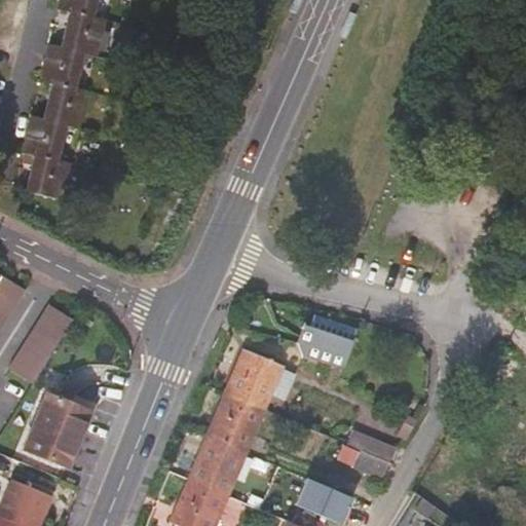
[(79,91),(89,53),(101,57),(109,23),(98,20),(102,0),(60,0),(58,9),(69,12),(61,46),(49,43),(40,81),(52,84),(43,118),(32,115),(23,151),(35,154),(26,190),(66,199),(74,163),(63,160),(71,125),(83,127),(91,94),(79,91)]
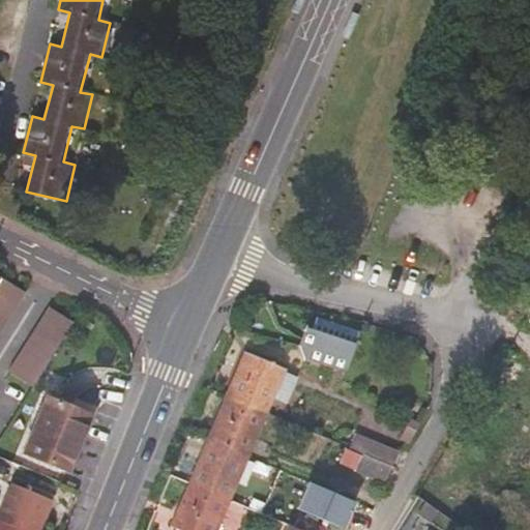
[(521,244),(527,247),(529,241),(529,234),(527,233),(521,244)]
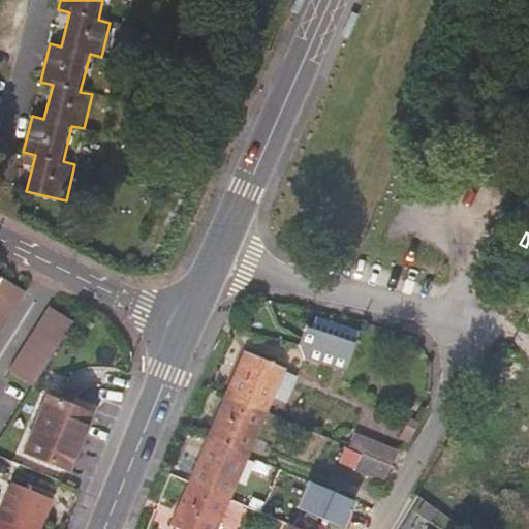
[(0,333),(26,292),(1,276),(0,278),(0,333)]
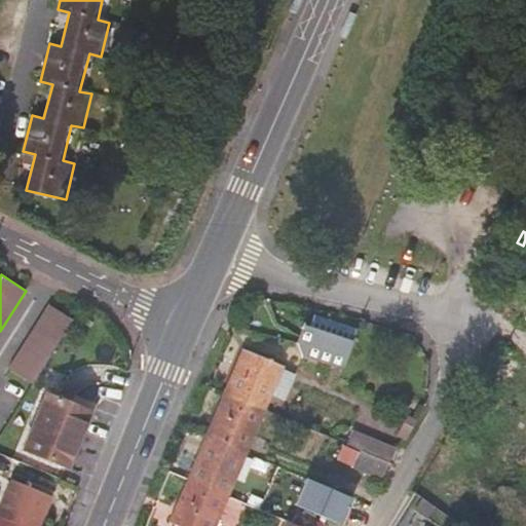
[(8,369),(34,384),(73,323),(47,306),(8,369)]
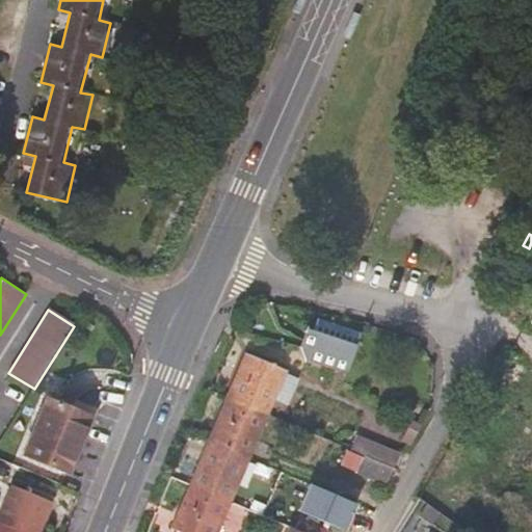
[(362,331),(319,317),(315,329),(307,326),(300,347),(306,360),(348,374),(362,331)]
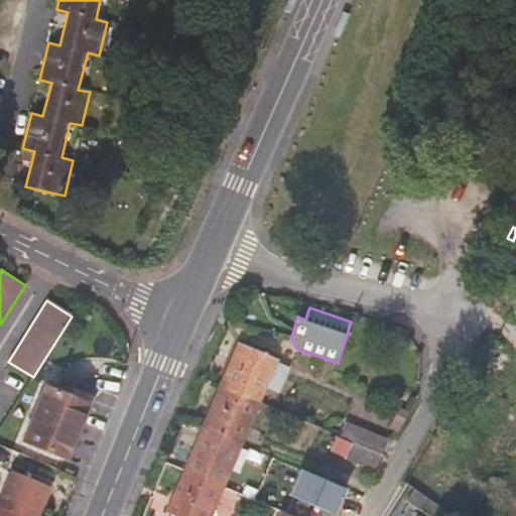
[(266,387),(277,362),(278,360),(239,343),(221,384),(260,401),(266,387)]
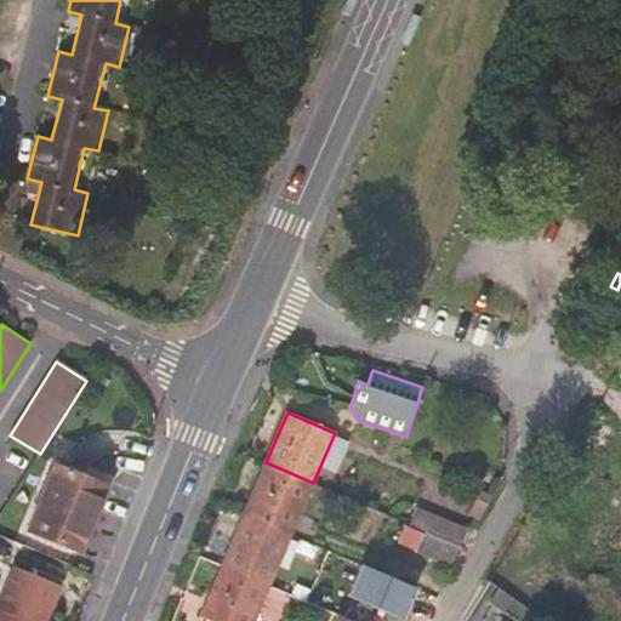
[(348,442),(334,436),(320,466),(335,472),(348,442)]
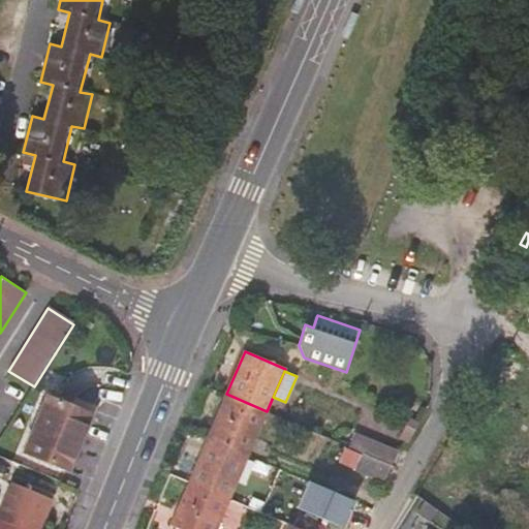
[(267,411),(226,394),(208,437),(248,455),(267,411)]
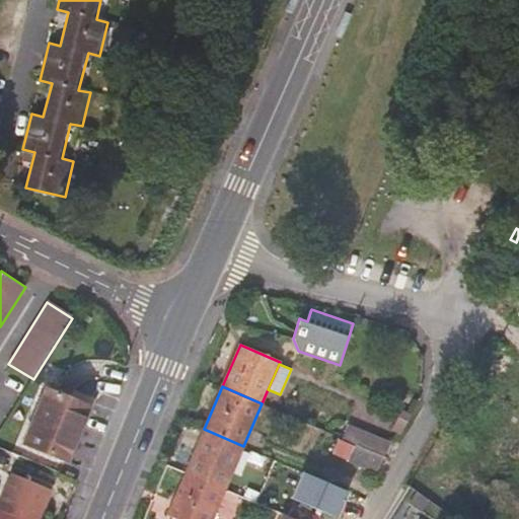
[(93,404),(51,387),(28,441),(72,458),(93,404)]
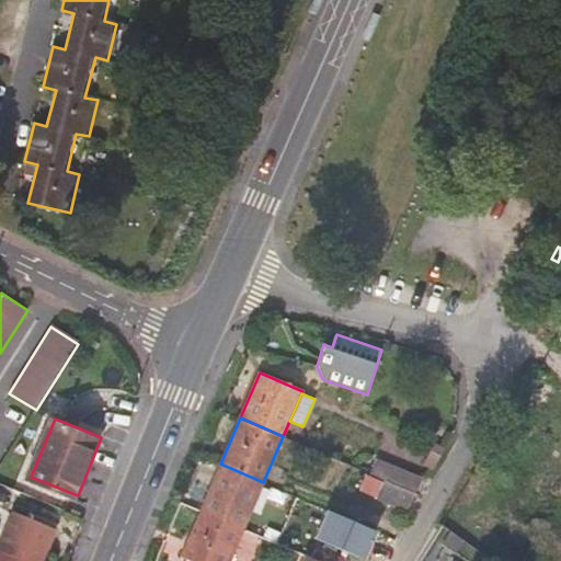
[(433,470),(445,449),(436,444),(424,466),(433,470)]
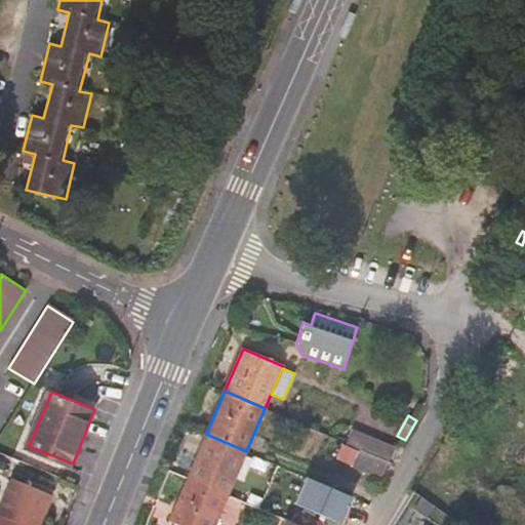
[(346,443),(360,449),(389,461),(395,447),(353,429),(346,443)]
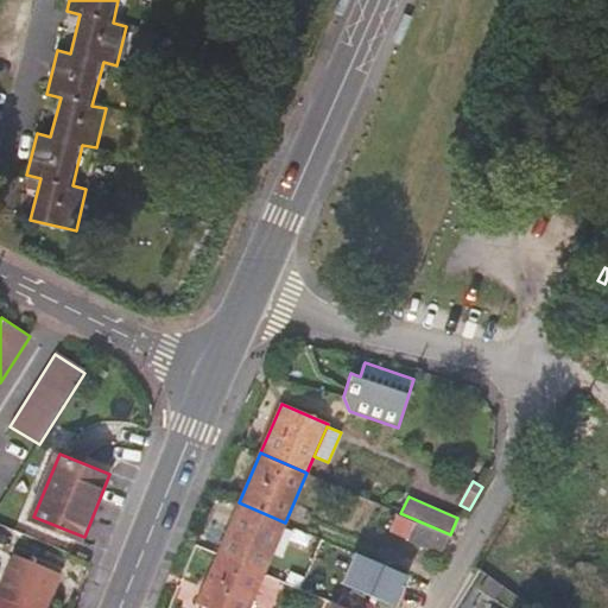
[(285,523),(239,502),(217,552),(264,572),(285,523)]
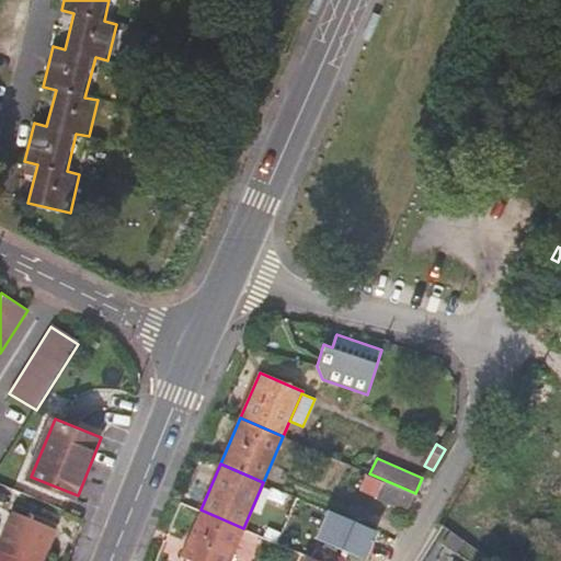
[(385,480),(369,473),(362,492),(377,497),(385,480)]
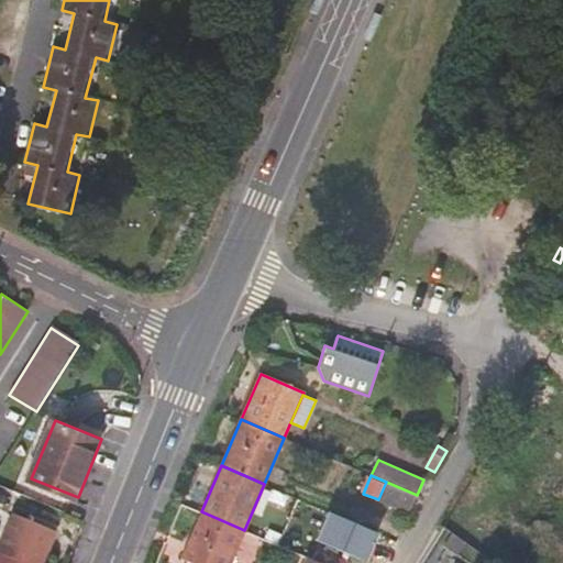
[(409,514),(417,495),(386,482),(378,499),(409,514)]
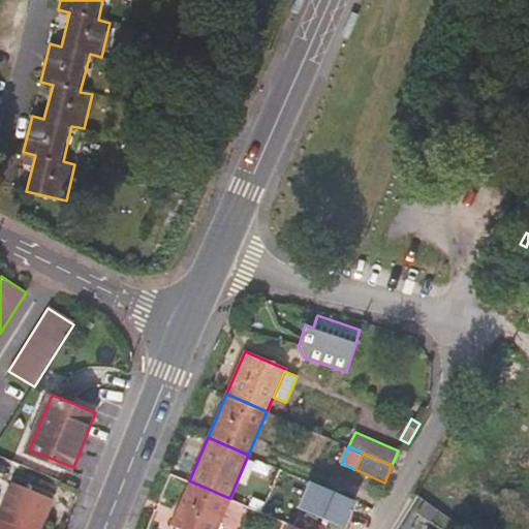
[(215,528),(229,498),(189,480),(169,525),(178,528),(215,528)]
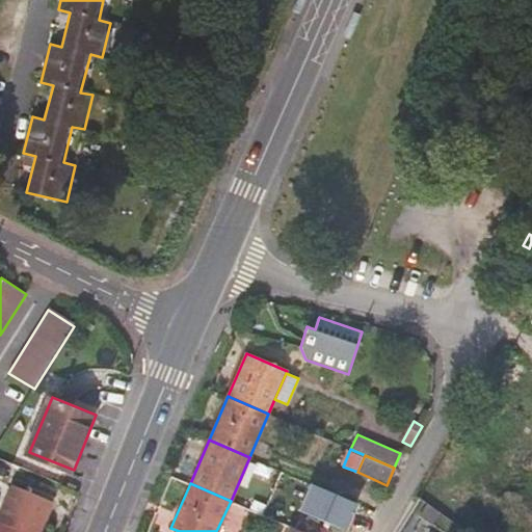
[(14,484),(0,517),(0,524),(19,531),(43,531),(55,502),(14,484)]
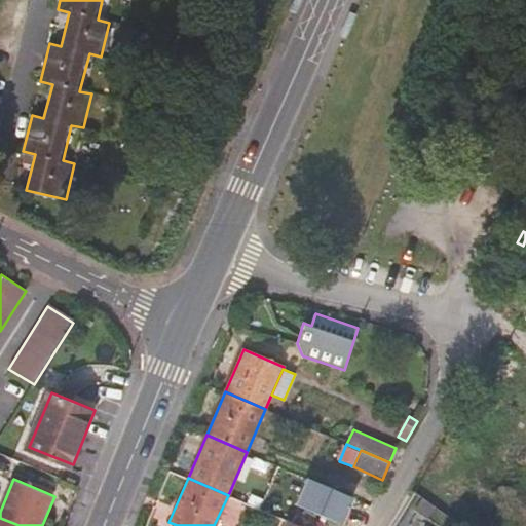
[(437,509),(423,498),(415,510),(428,519),(437,509)]
